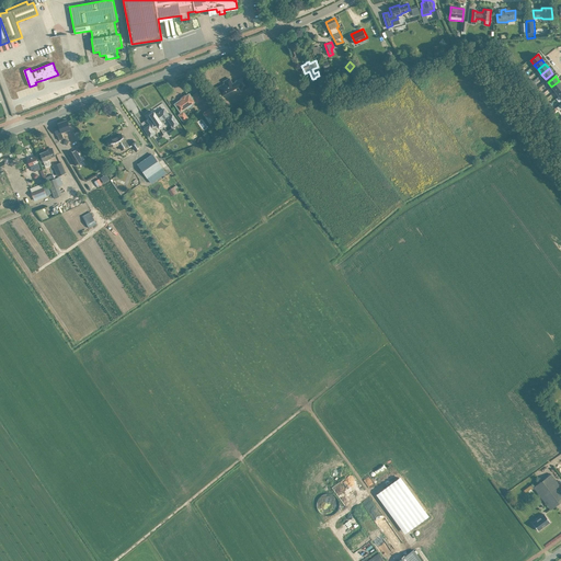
[(236,81),(237,82),(232,84),(229,79),(224,81),(226,84),(224,86),(224,84),(218,88),(222,95),(235,89),(239,87),(241,91),(249,87),(243,77),(236,81)]
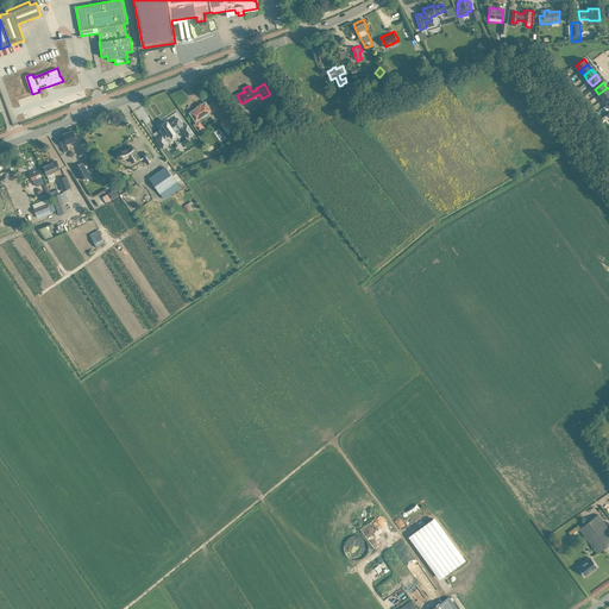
[(608,94),(608,90),(607,88),(598,94),(603,99),(608,94)]
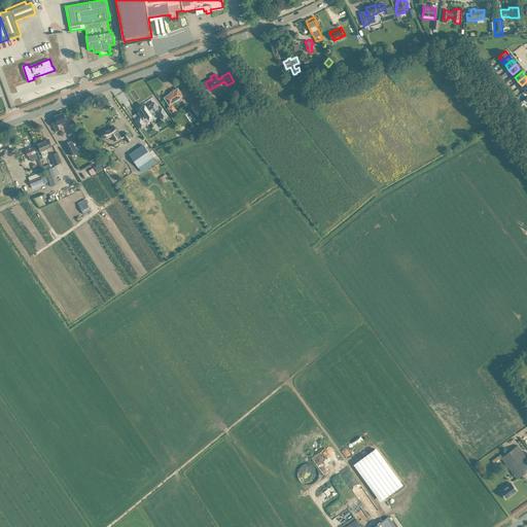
[(242,80),(237,83),(240,90),(246,86),(242,80)]
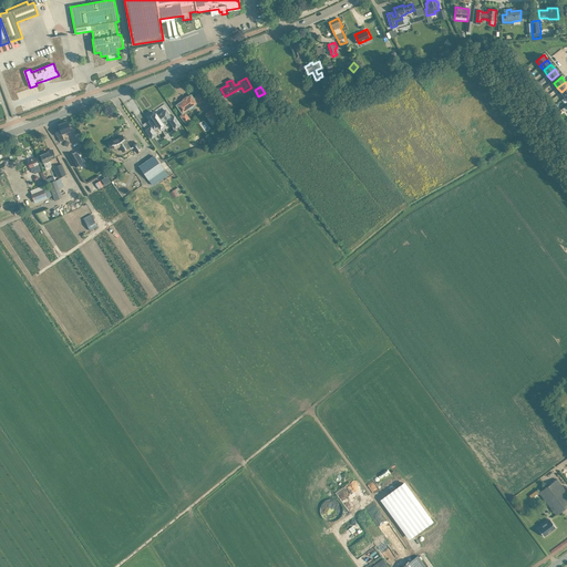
[(192,95),(177,105),(183,114),(181,116),(185,123),(189,120),(184,112),(188,109),(192,109),(193,107),(194,105),(198,102),(199,104),(204,101),(198,94),(193,99),(192,95)]
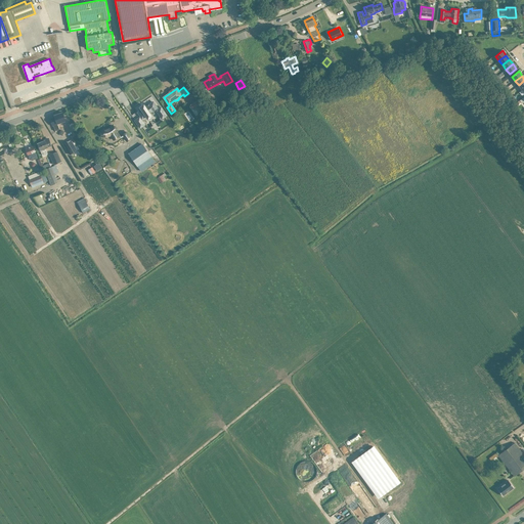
[(145,107),(144,104),(140,107),(142,110),(138,113),(140,116),(135,120),(139,127),(144,124),(140,119),(145,116),(147,119),(151,116),(149,113),(156,110),(162,119),(167,116),(161,107),(159,108),(154,101),(149,104),(148,104),(147,105),(148,105),(145,107)]
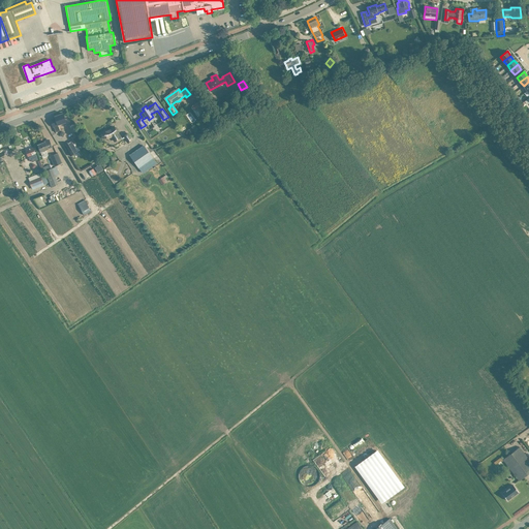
[(198,102),(192,106),(196,112),(198,111),(201,115),(205,112),(198,102)]
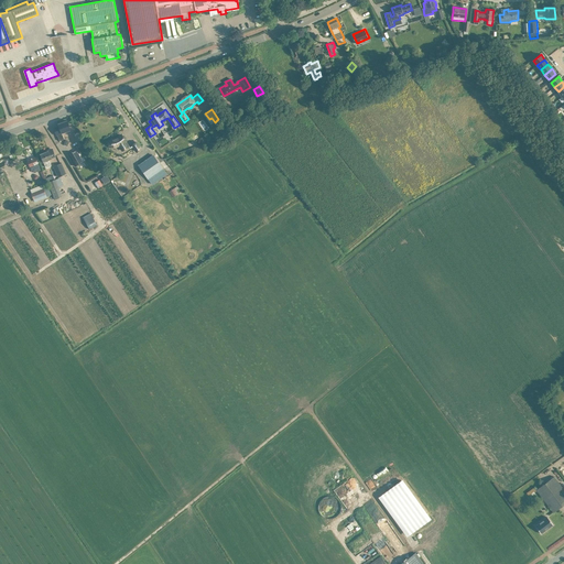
[(57,136),(60,141),(64,139),(62,133),(71,130),(67,121),(58,125),(58,126),(54,128),(56,136),(57,136)]
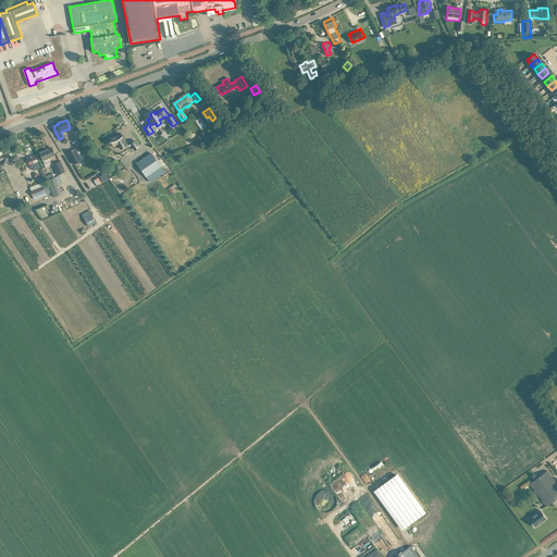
[(118,136),(115,136),(114,137),(113,137),(112,138),(110,138),(109,138),(108,139),(108,141),(108,143),(108,144),(110,145),(113,145),(118,144),(121,149),(127,145),(123,139),(124,137),(120,133),(120,134),(118,136)]
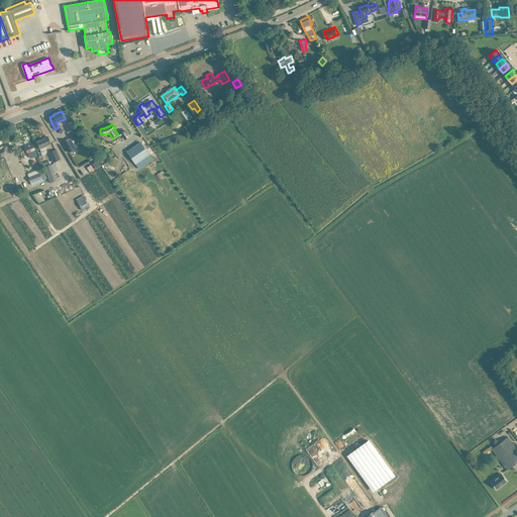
[(53,143),(52,141),(49,136),(44,138),(37,141),(38,146),(41,152),(43,153),(46,152),(46,150),(44,146),(53,143)]
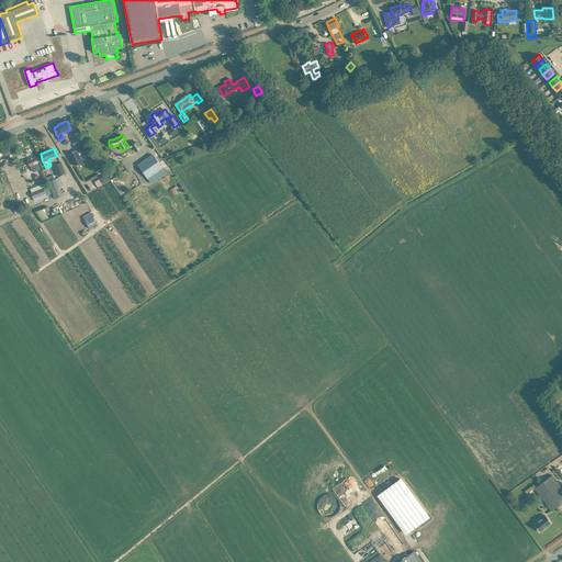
[(71,152),(68,154),(75,166),(82,160),(76,149),(71,153),(71,152)]
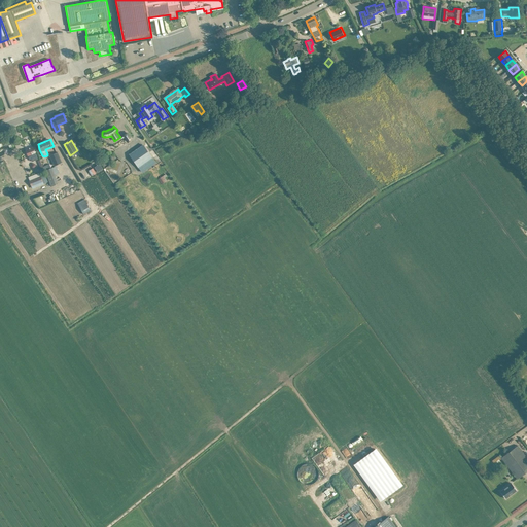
[(142,144),(130,153),(142,172),(155,163),(142,144)]
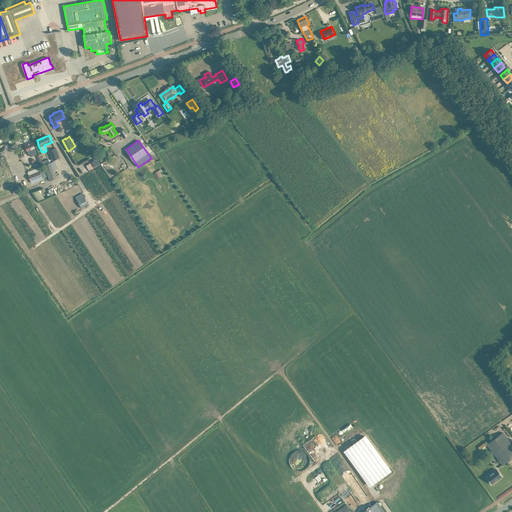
[(37,154),(34,147),(32,143),(29,144),(28,144),(25,146),(27,150),(29,155),(30,155),(31,157),(37,154)]
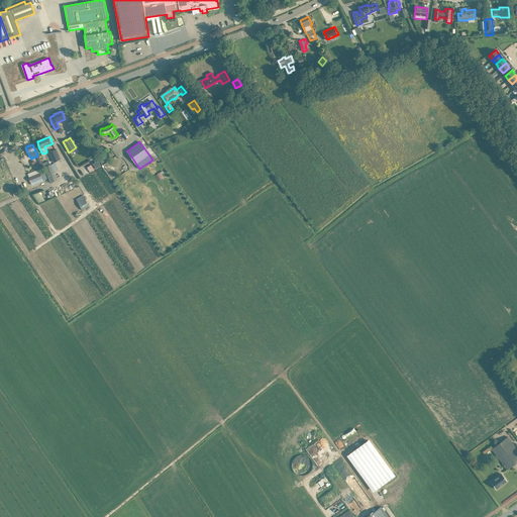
[(57,149),(49,152),(49,154),(54,163),(61,160),(57,149)]
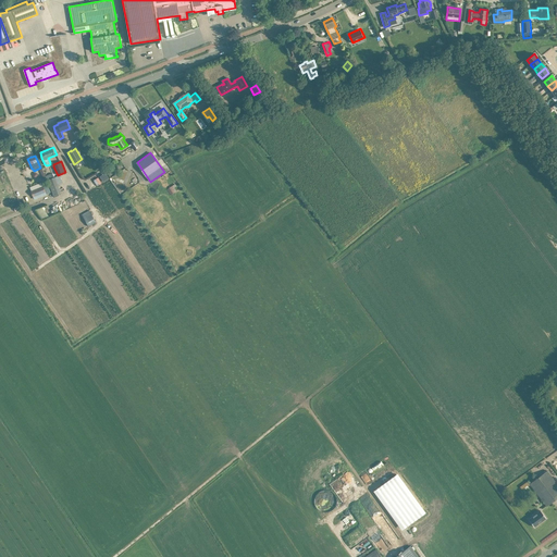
[(37,181),(27,184),(29,189),(39,185),(37,181)]
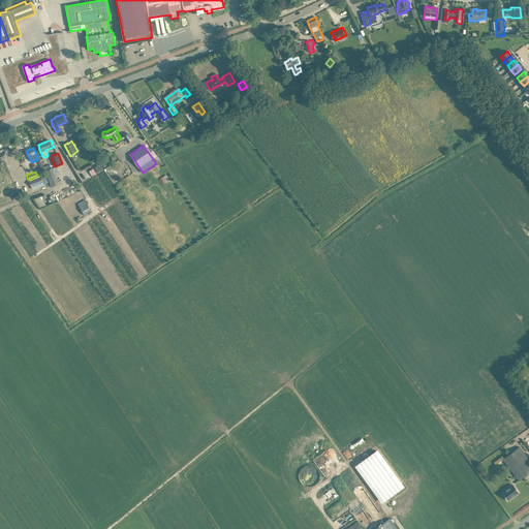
[(168,178),(172,175),(169,173),(162,179),(165,183),(169,179),(168,178)]
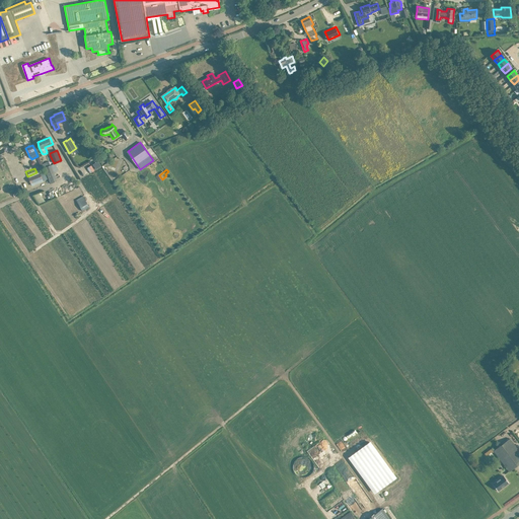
[(41,173),(28,178),(30,183),(31,186),(44,181),(43,178),(41,173)]
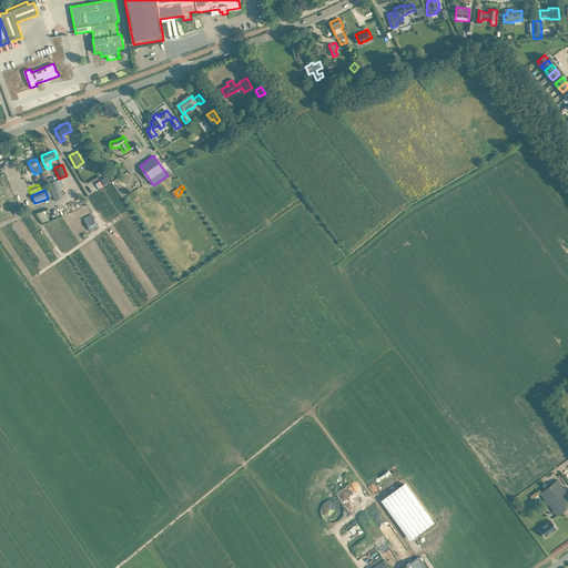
[(42,211),(47,222),(52,219),(49,209),(42,211)]
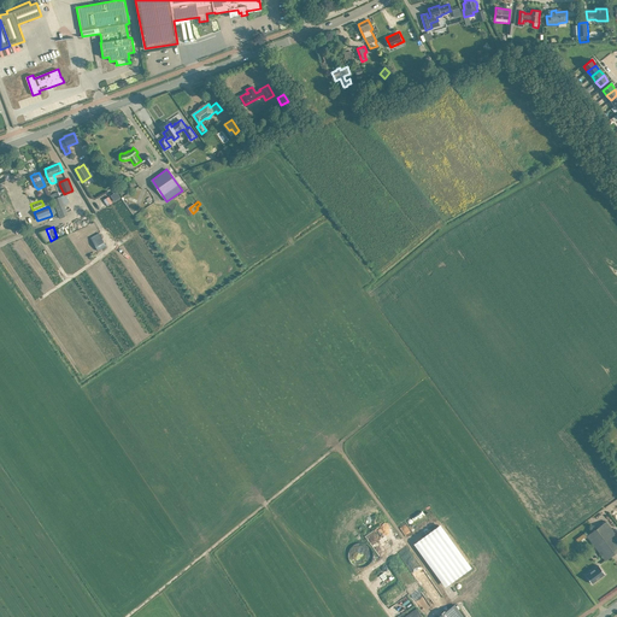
[(98,251),(106,246),(99,234),(90,239),(98,251)]
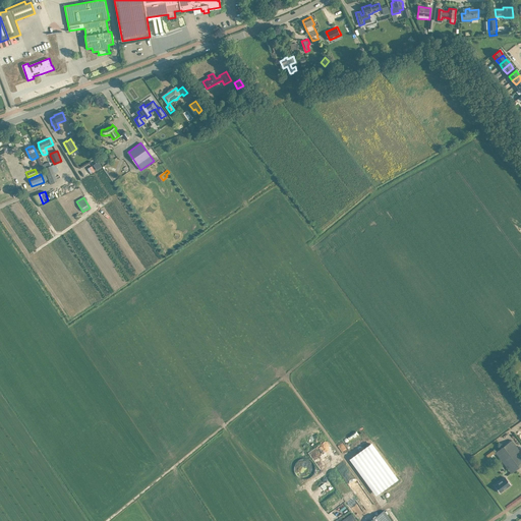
[(520,465),(520,452),(512,441),(496,453),(511,473),(520,465)]
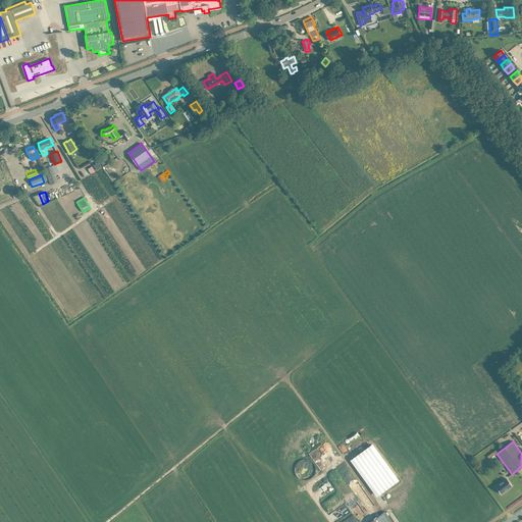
[(351,459),(377,496),(398,481),(371,445),(351,459)]
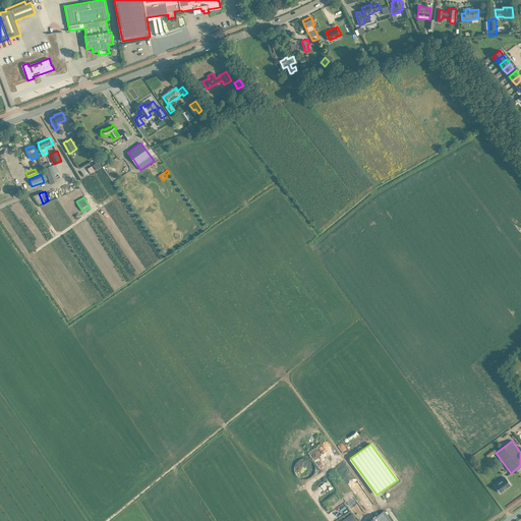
[(506,477),(495,485),(500,494),(511,484),(506,477)]
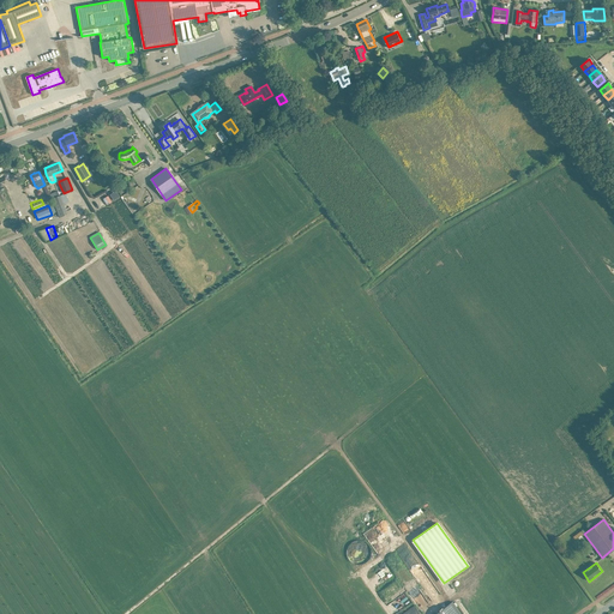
[(461,613),(452,601),(434,613),(461,613)]
